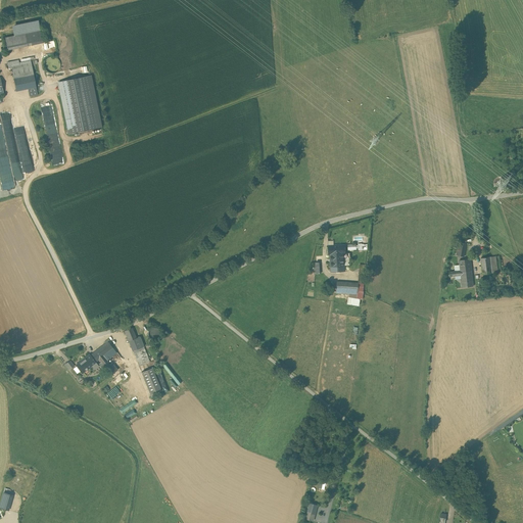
[(40,31),(5,38),(7,50),(43,43),(40,31)]
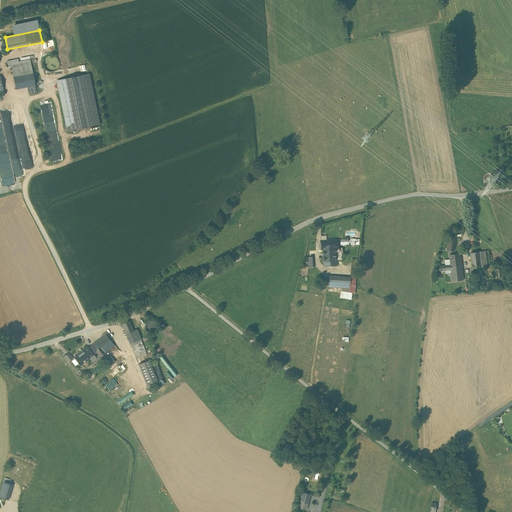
[(37,93),(30,60),(19,62),(18,59),(7,61),(8,66),(11,66),(16,89),(27,87),(29,94),(37,93)]
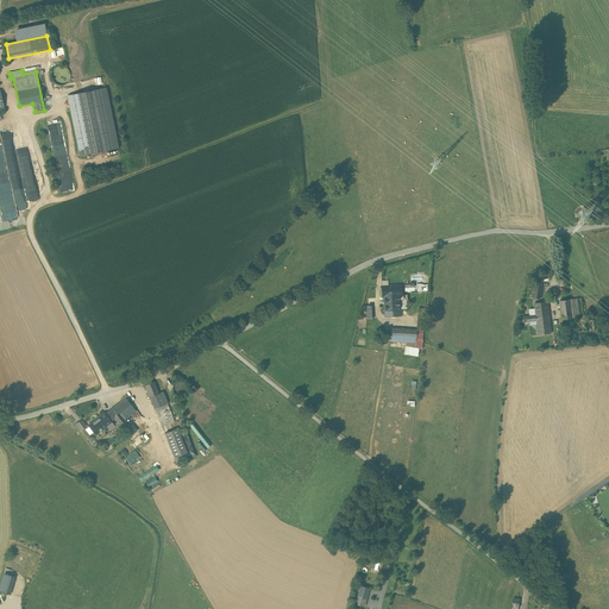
[(119,148),(107,88),(68,96),(80,156),(119,148)]
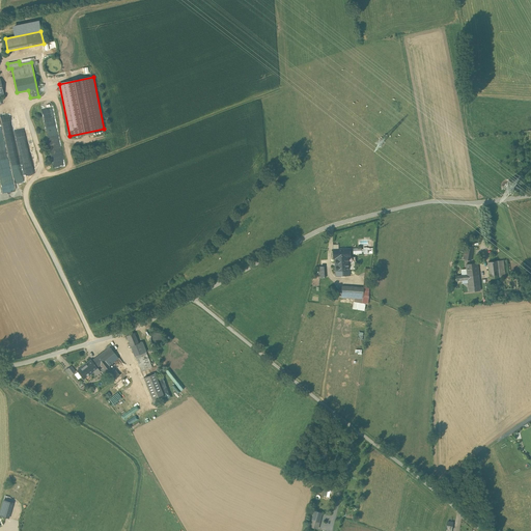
[(53,108),(43,110),(46,124),(55,122),(56,127),(57,126),(53,108)]
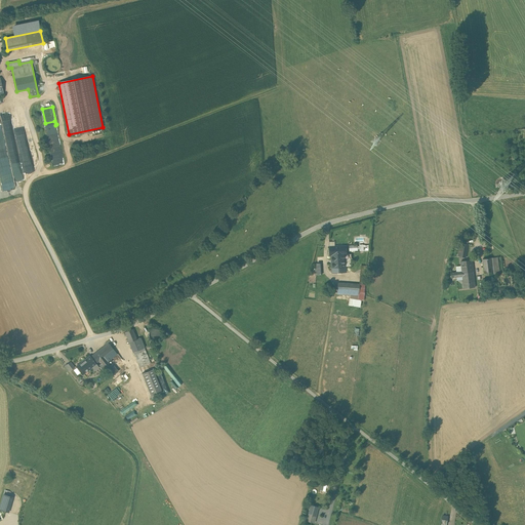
[(4,116),(2,117),(5,133),(12,132),(10,118),(4,119),(4,116)]
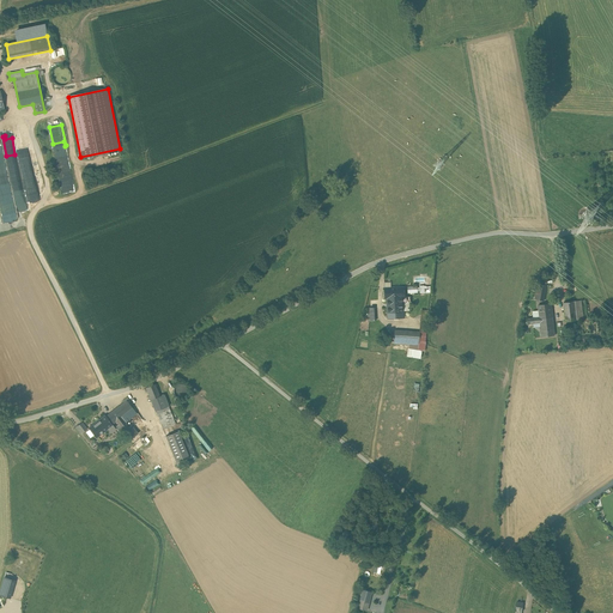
[(538,286),(534,298),(544,301),(547,289),(538,286)]
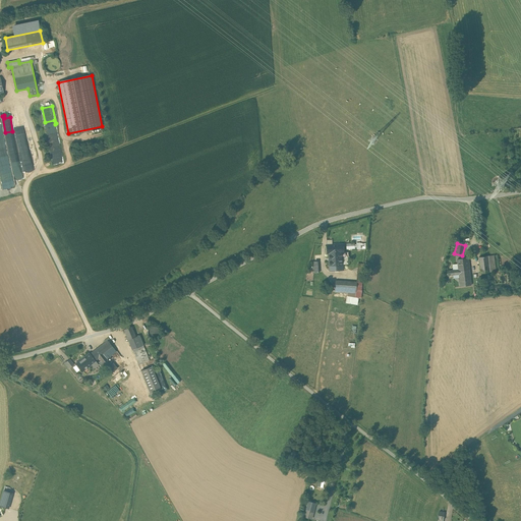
[(343,244),(327,245),(328,253),(329,253),(342,252),(344,252),(343,244)]
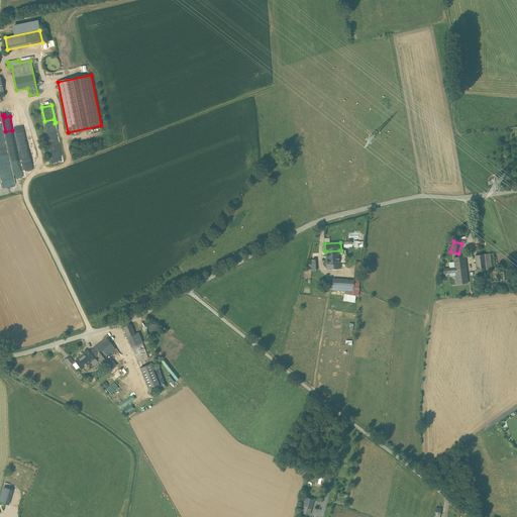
[(339,250),(326,251),(327,269),(340,268),(340,254),(339,254),(339,250)]
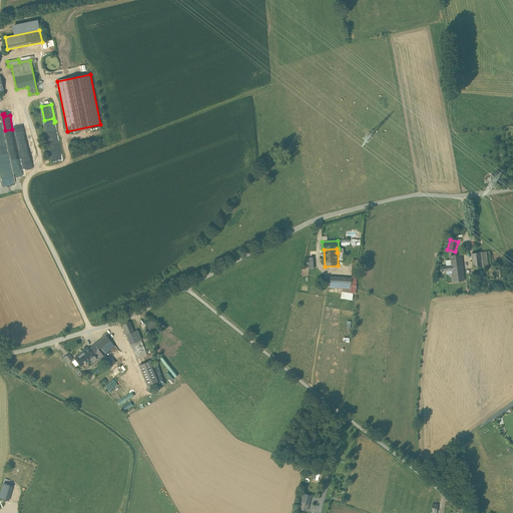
[(487,251),(472,253),(474,268),(489,267),(487,251)]
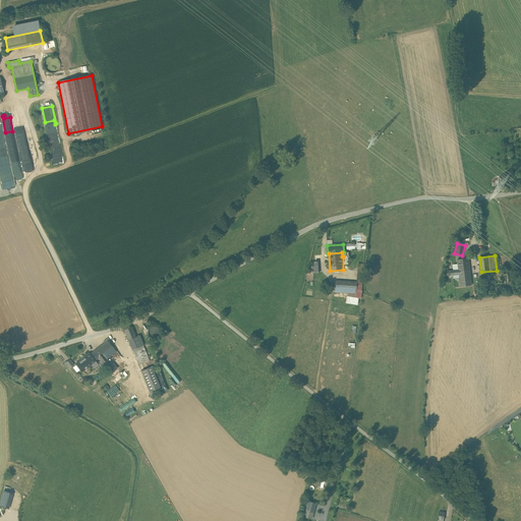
[(460,287),(471,286),(468,258),(457,259),(460,287)]
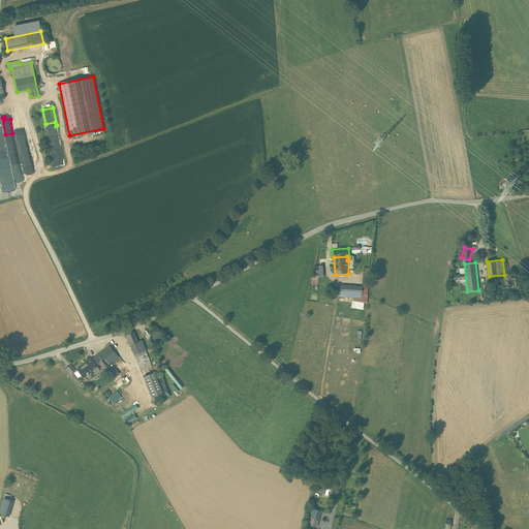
[(352,308),(365,309),(366,302),(369,303),(370,286),(342,284),(341,296),(353,297),(352,308)]
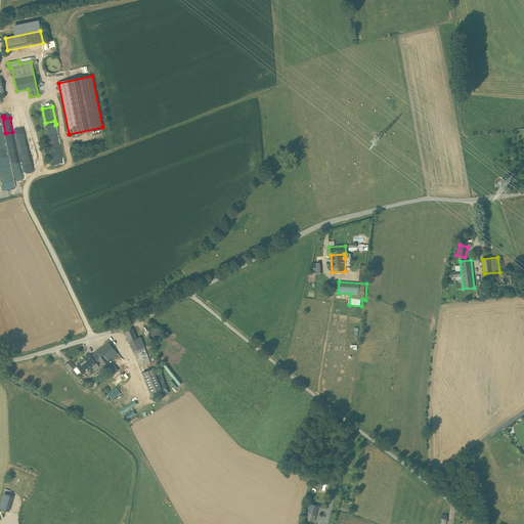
[(140,339),(130,343),(139,367),(149,363),(140,339)]
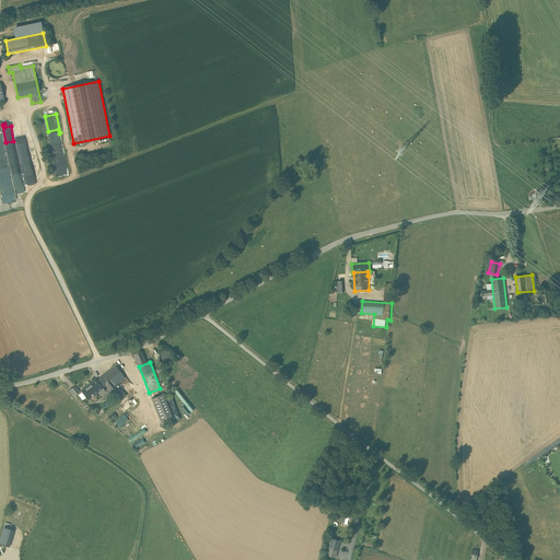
[(116,365),(100,377),(105,385),(121,373),(116,365)]
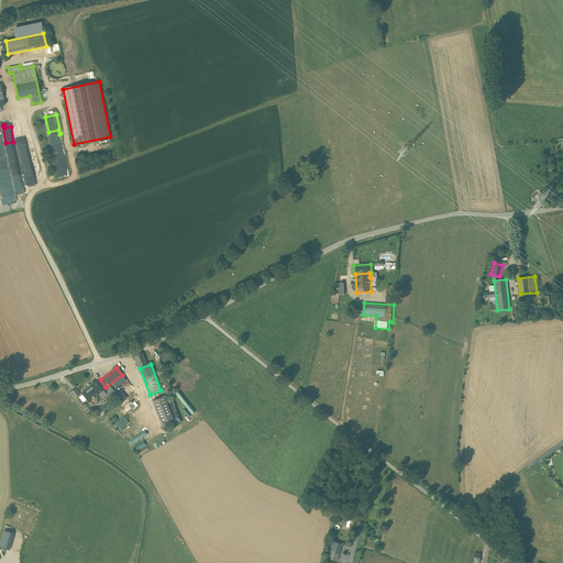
[(97,382),(81,393),(88,403),(103,390),(102,389),(106,387),(100,379),(97,382)]
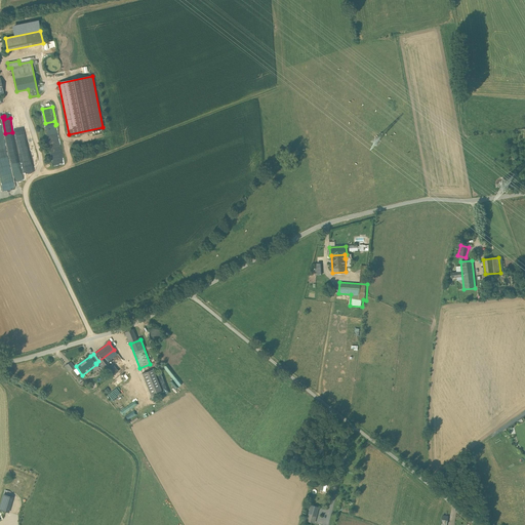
[(112,363),(105,368),(111,376),(118,371),(112,363)]
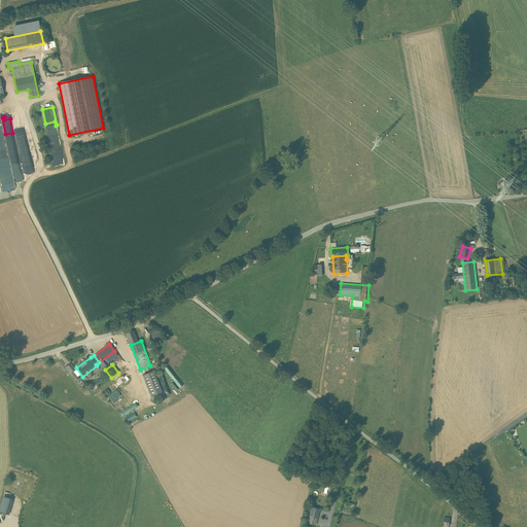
[(170,376),(182,389),(186,385),(188,386),(191,382),(178,369),(174,372),(170,376)]
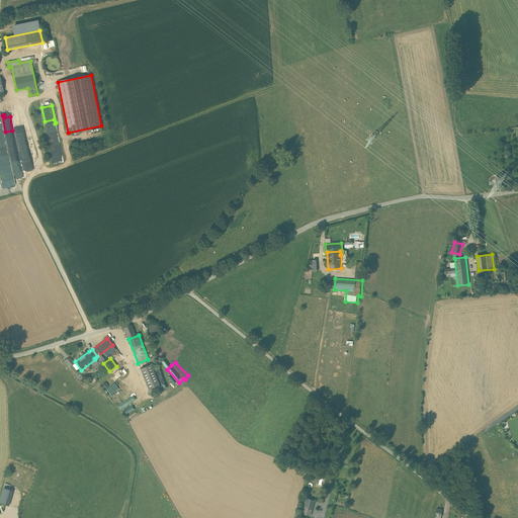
[(151,365),(141,368),(149,392),(159,387),(151,365)]
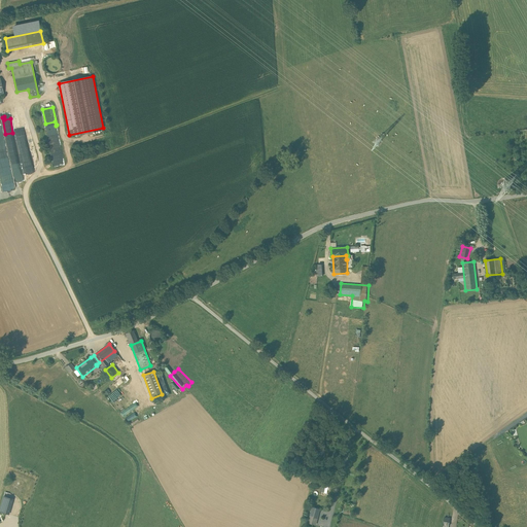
[(120,392),(111,398),(125,418),(127,416),(127,415),(133,411),(120,392)]
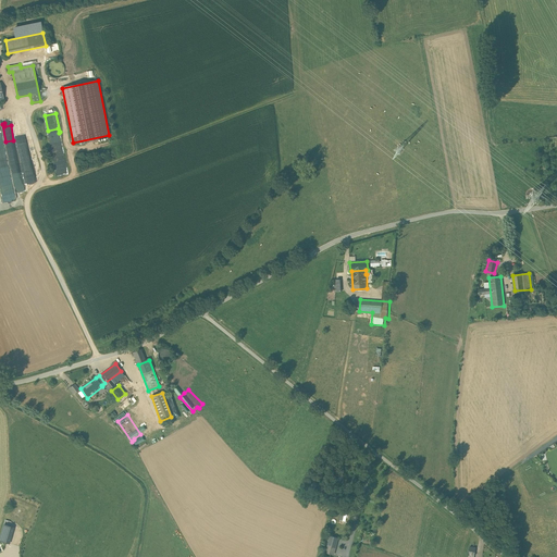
[(0,542),(9,545),(14,528),(3,524),(0,535),(0,542)]
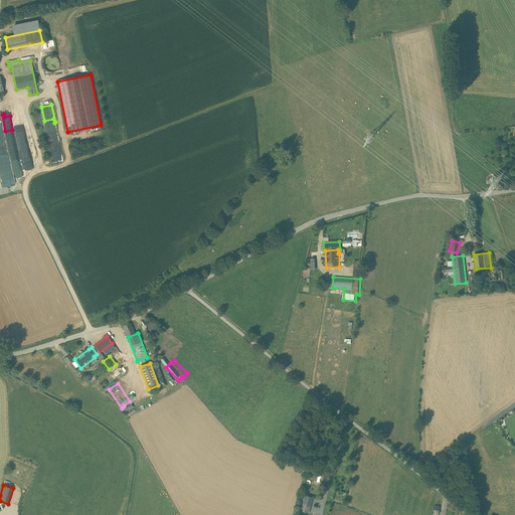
[(301,511),(309,513),(313,497),(305,495),(301,511)]
